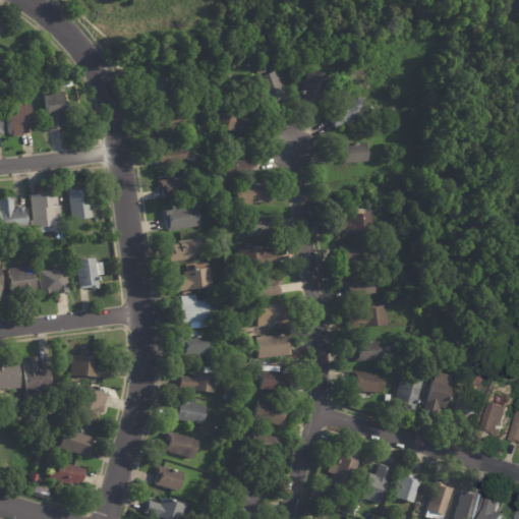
[(320,106),(309,103),(309,105),(300,101),(311,68),(331,75),(320,107),(320,106)]
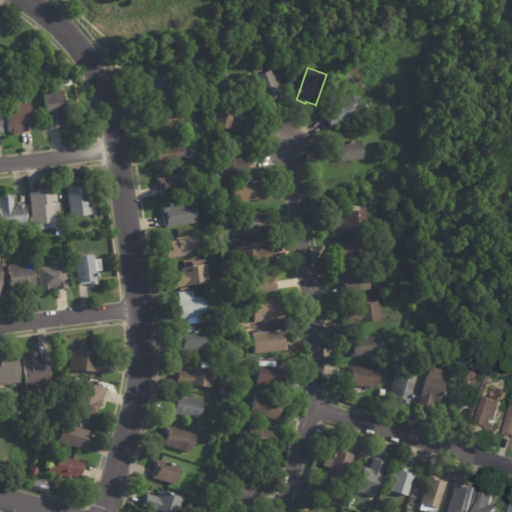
[(280,99),(278,100),(277,99),(271,101),(272,102),(266,104),(256,75),(274,68),(285,97),(280,99)]
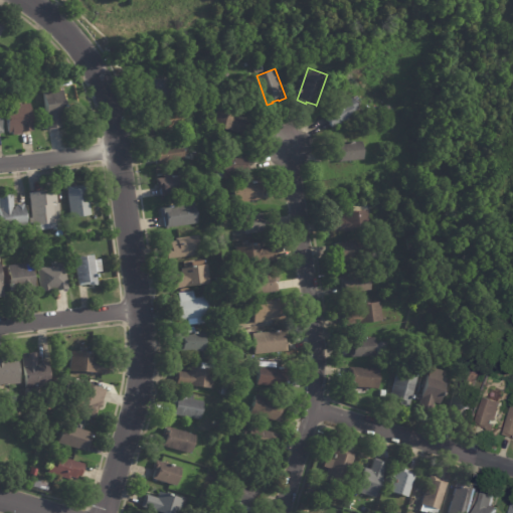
[(143,100),(141,87),(145,86),(145,82),(151,81),(151,79),(168,76),(169,86),(176,84),(178,95),(143,100)]
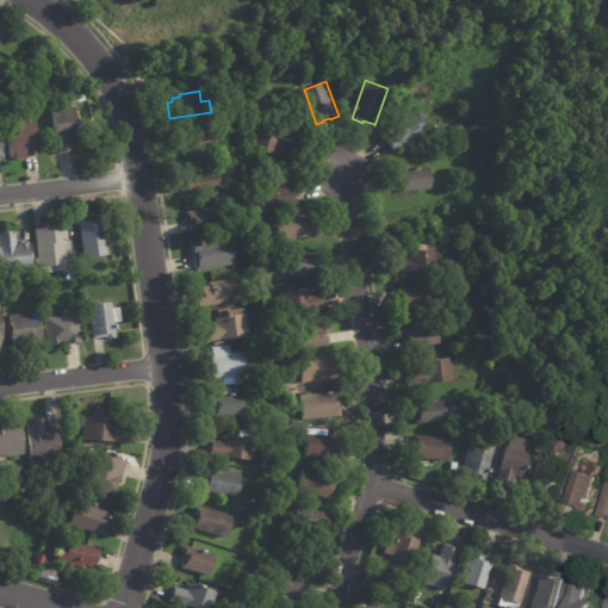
[(78,134),(72,135),(73,149),(59,152),(53,106),(74,104),(78,134)]
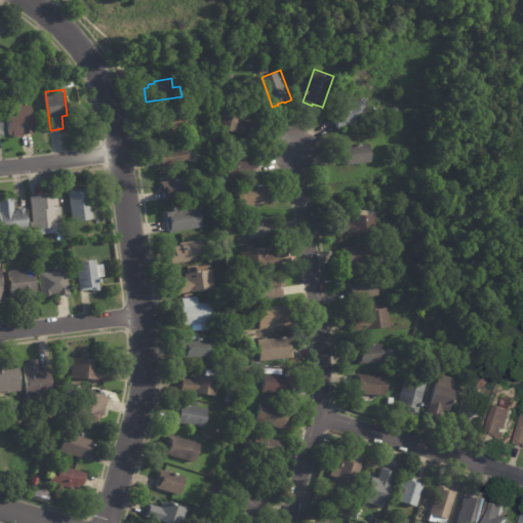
[(337,128),(332,117),(336,116),(334,113),(340,110),(339,108),(361,97),(363,104),(362,104),(365,111),(360,113),(363,118),(338,129),(337,128)]
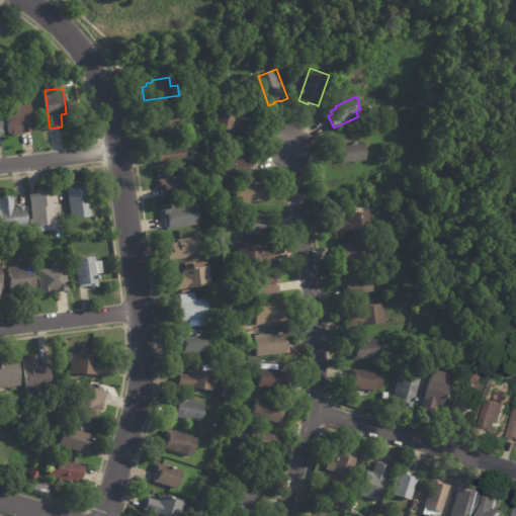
[(33,130),(25,131),(25,132),(14,134),(14,131),(10,131),(7,104),(17,103),(17,102),(23,101),(23,102),(30,101),(34,129),(33,130)]
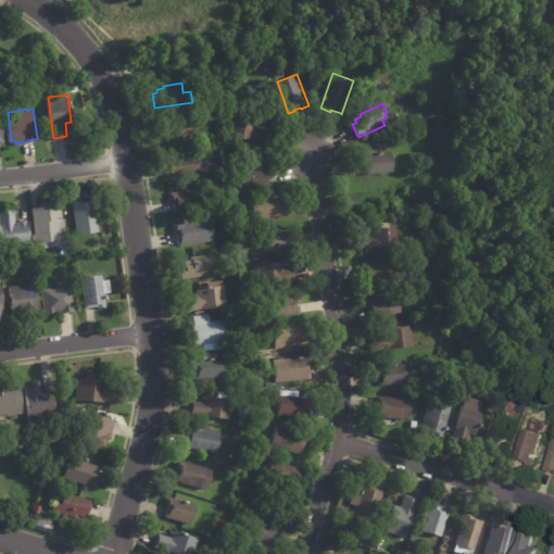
[(164,135),(163,131),(160,133),(159,123),(196,115),(199,136),(165,142),(164,135)]
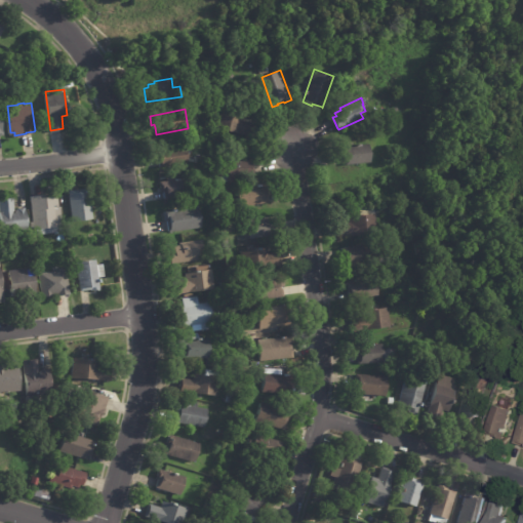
[(253,125),(251,135),(215,129),(219,109),(245,114),(244,120),(254,122),(253,125)]
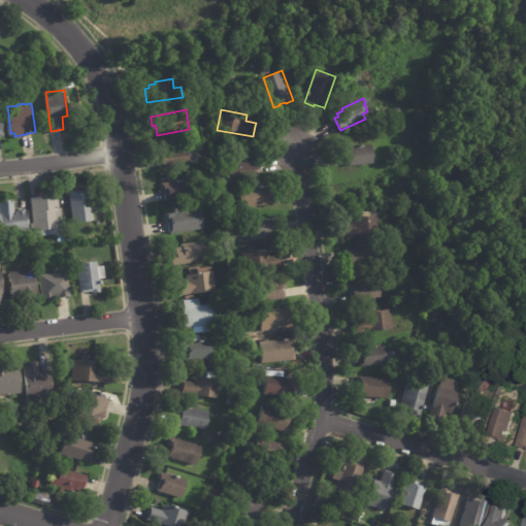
[(371,149),(372,163),(348,164),(347,157),(346,154),(344,154),(343,146),(357,145),(357,144),(361,144),(361,145),(371,144),(371,149)]
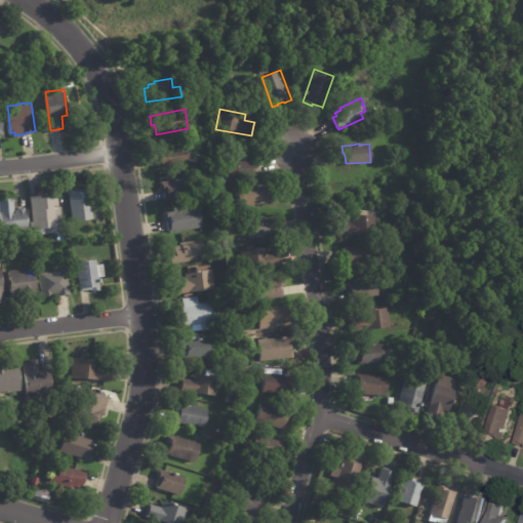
[(189,162),(189,163),(160,168),(158,150),(186,145),(189,162)]
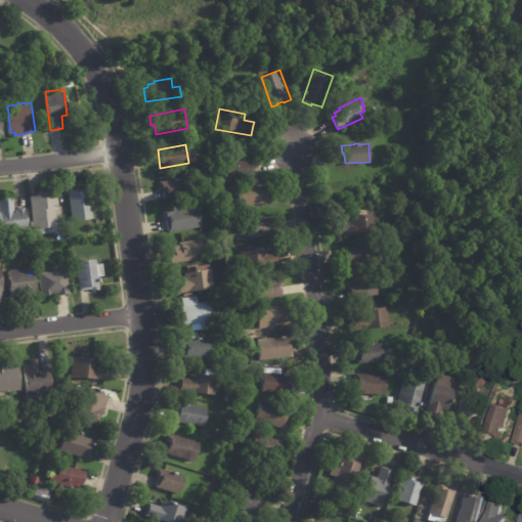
[(242,160),(242,161),(248,159),(249,162),(252,162),(254,175),(223,182),(222,176),(219,177),(216,163),(241,158),(242,160)]
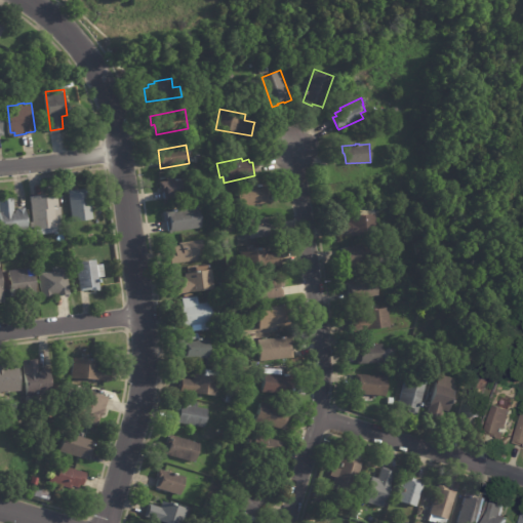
[(165,200),(164,190),(161,190),(160,180),(168,180),(167,175),(173,174),(174,179),(188,177),(190,197),(165,200)]
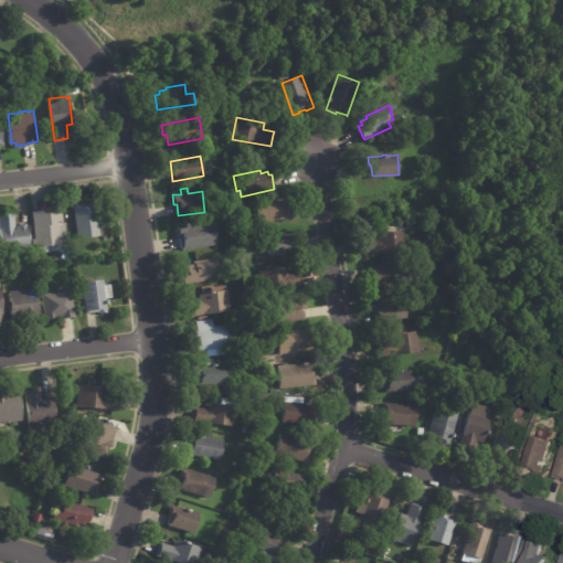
[(287,208),(289,218),(258,222),(255,202),(286,198),(287,208)]
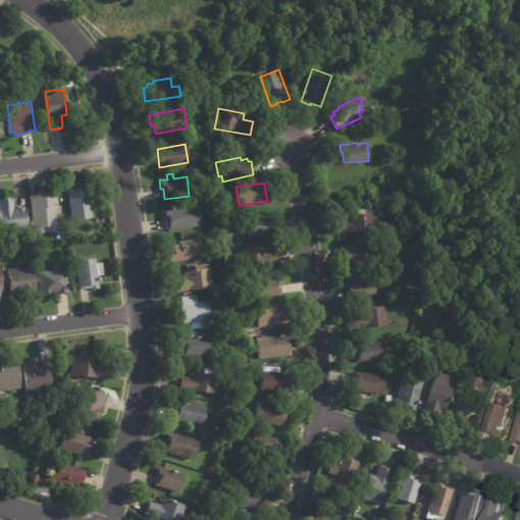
[(90,196),(92,215),(72,218),(68,188),(88,185),(90,196)]
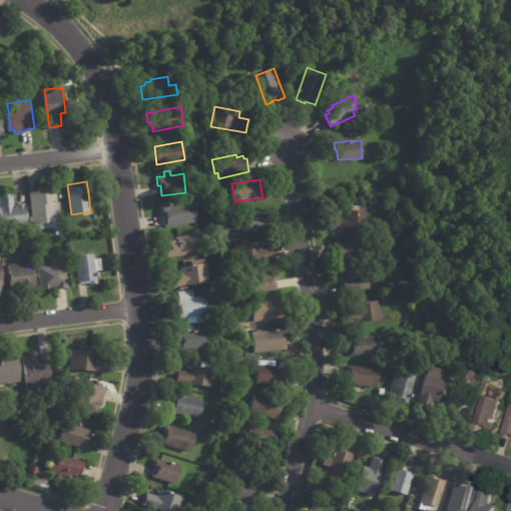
[(61,219),(61,224),(36,228),(35,222),(32,222),(31,215),(33,215),(29,189),(44,187),(45,190),(55,188),(57,200),(59,200),(62,217),(61,218),(61,219)]
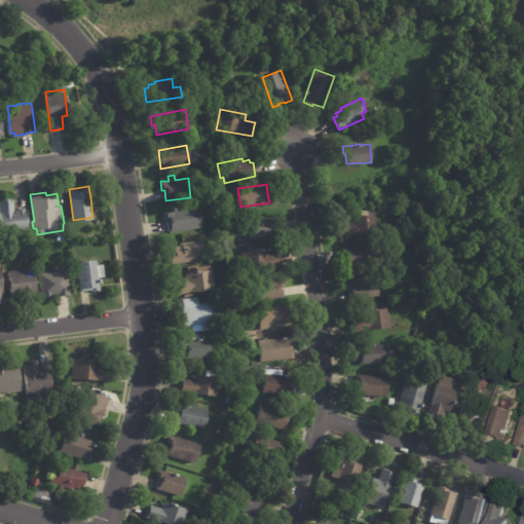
[(14,200),(15,207),(25,206),(27,217),(28,217),(28,221),(27,221),(28,231),(14,232),(15,236),(4,237),(0,211),(0,196),(13,195),(14,200)]
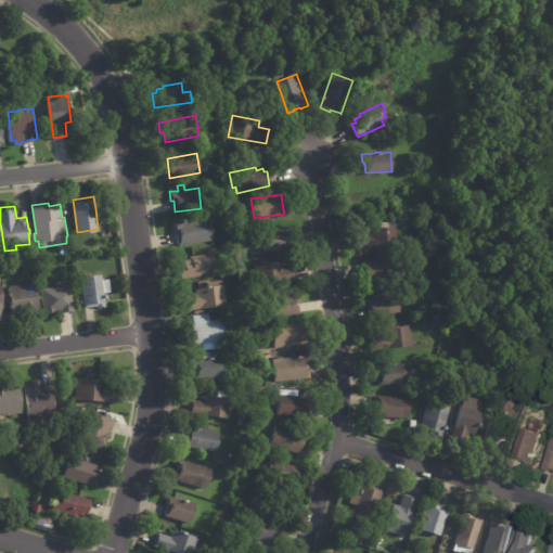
[(210,228),(213,240),(179,245),(178,233),(176,233),(174,223),(187,221),(209,218),(210,228)]
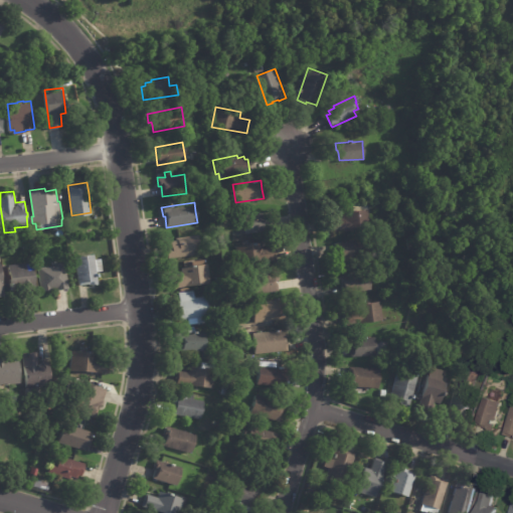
[(367,204),(370,228),(333,232),(332,219),(343,218),(342,211),(353,210),(353,205),(367,203),(367,204)]
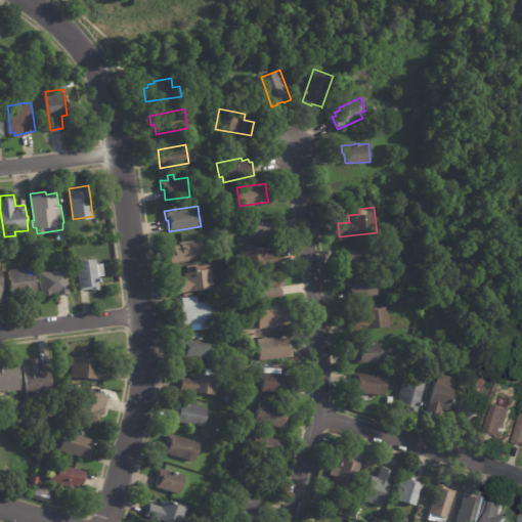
[(276,222),(277,233),(251,237),(251,236),(245,237),(245,232),(244,232),(243,219),(264,216),(265,219),(271,218),(272,221),(276,221),(276,222)]
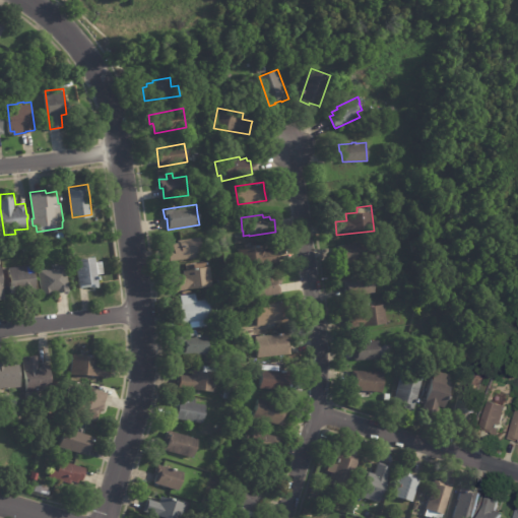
[(387,232),(399,230),(400,237),(387,238),(387,232)]
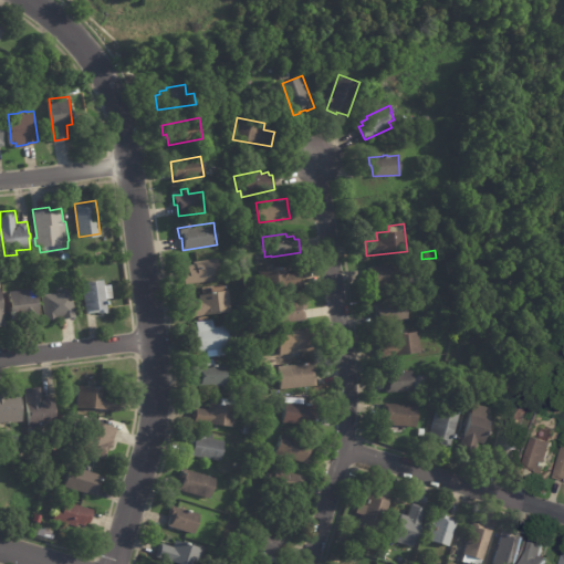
[(215,267),(216,280),(185,283),(183,270),(187,269),(186,265),(194,264),(194,261),(213,259),(215,267)]
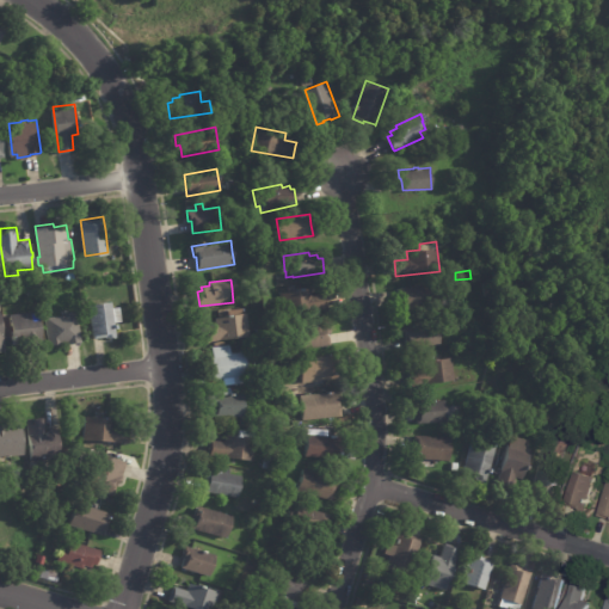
[(400,302),(398,289),(448,282),(451,305),(401,313),(400,302)]
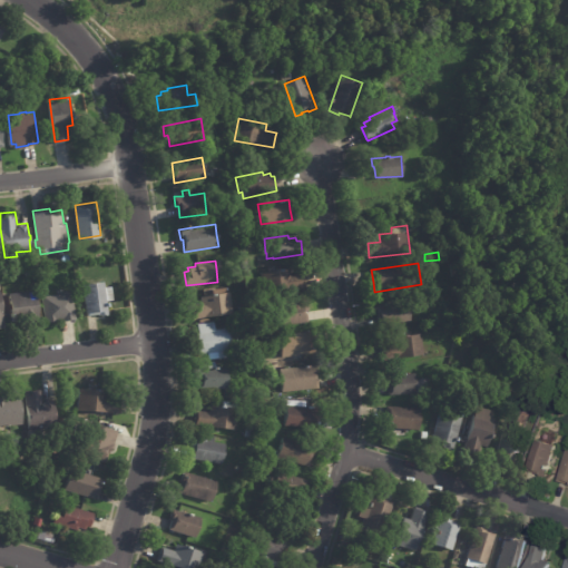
[(305,278),(306,289),(266,293),(264,272),(291,268),(292,275),(304,273),(305,278)]
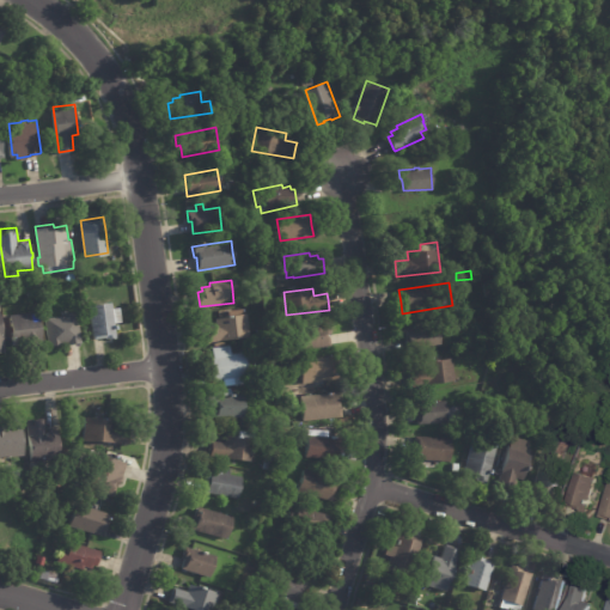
[(115,336),(107,337),(105,335),(95,337),(90,303),(111,300),(113,306),(120,305),(121,319),(114,321),(114,323),(116,323),(116,328),(115,328),(116,336),(115,336)]
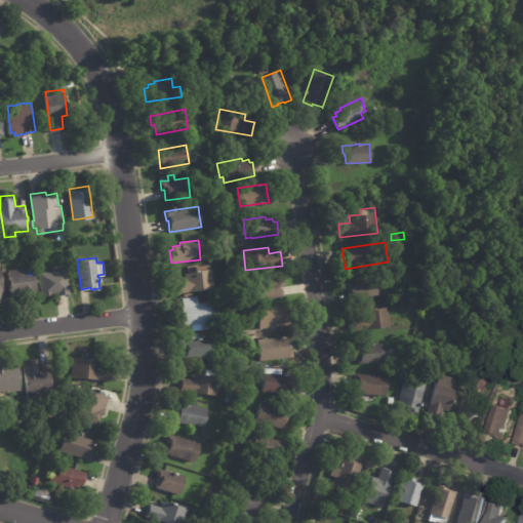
[(70,292),(57,293),(57,292),(53,292),(53,294),(42,295),(39,271),(58,269),(58,266),(67,266),(70,292)]
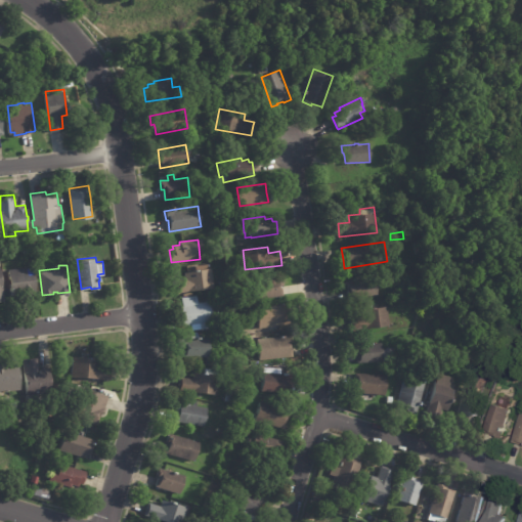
[(35,290),(11,293),(9,268),(34,266),(36,290),(35,290)]
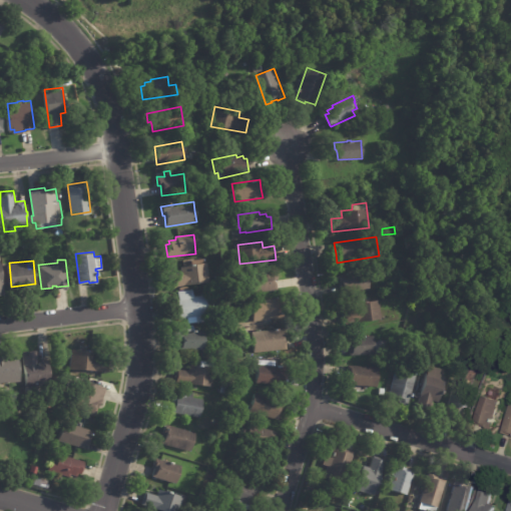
[(172,287),(171,274),(181,273),(181,267),(207,264),(209,284),(172,287)]
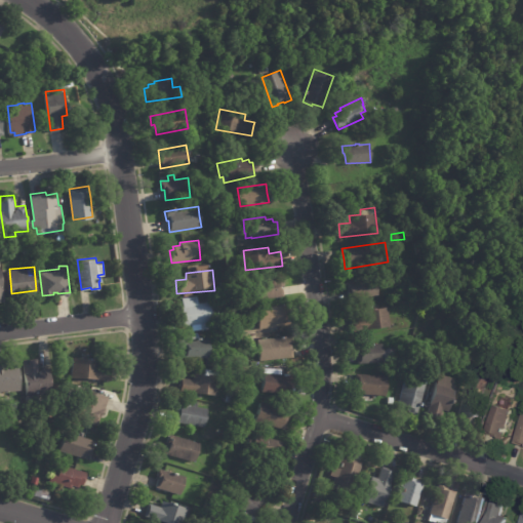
[(351,298),(350,287),(348,287),(348,286),(347,286),(346,280),(376,277),(378,295),(351,298)]
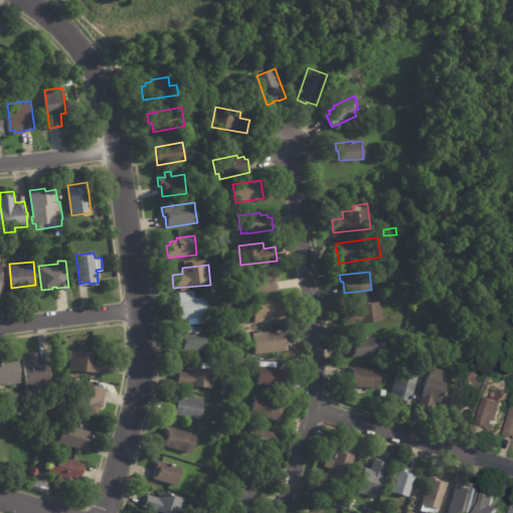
[(278,281),(280,291),(254,294),(252,276),(280,273),(280,280),(278,280),(278,281)]
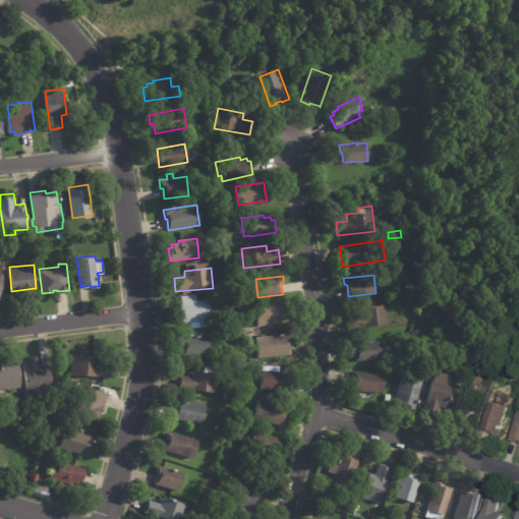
[(179,324),(176,304),(182,303),(181,296),(195,294),(196,301),(215,299),(218,325),(200,328),(199,322),(179,324)]
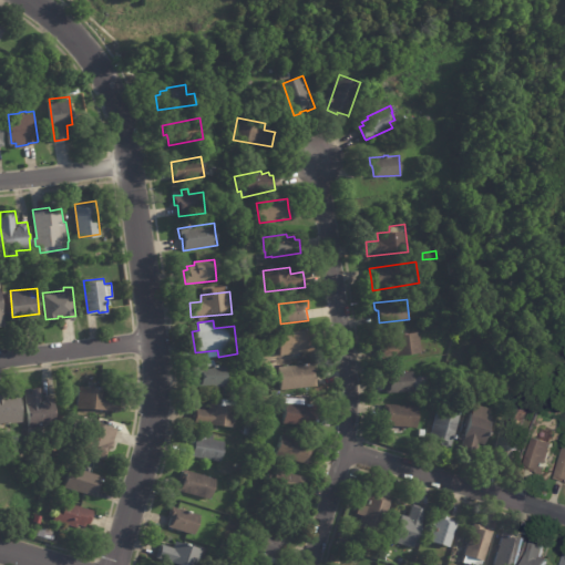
[(312,329),(315,343),(309,345),(310,352),(280,356),(278,334),(312,329)]
